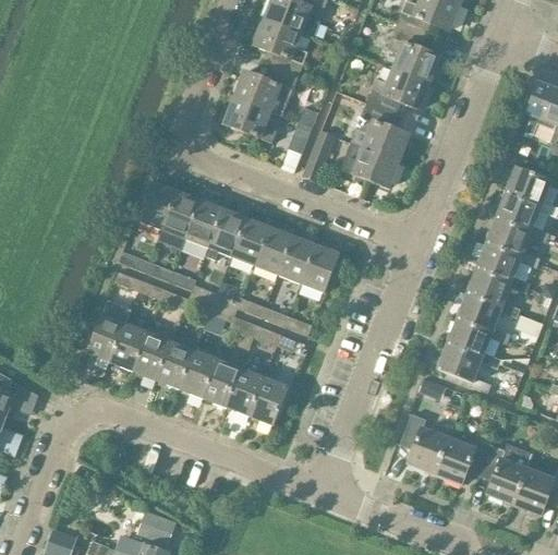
[(271,0),(265,20),(301,33),(306,19),(318,23),(327,0),(293,0),(271,0)]
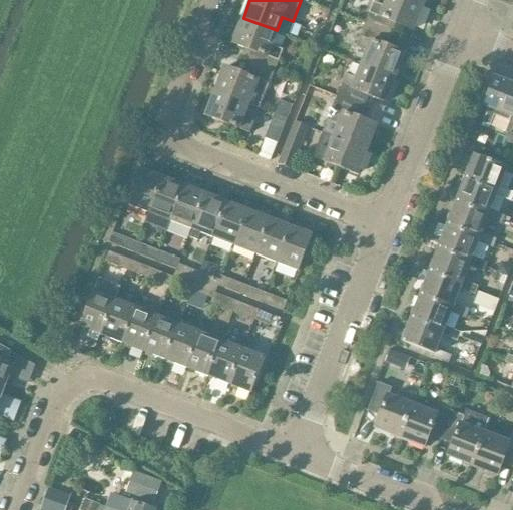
[(373,0),(364,23),(392,33),(396,23),(413,29),(423,4),(412,0),(385,0),(384,5),(373,0)]
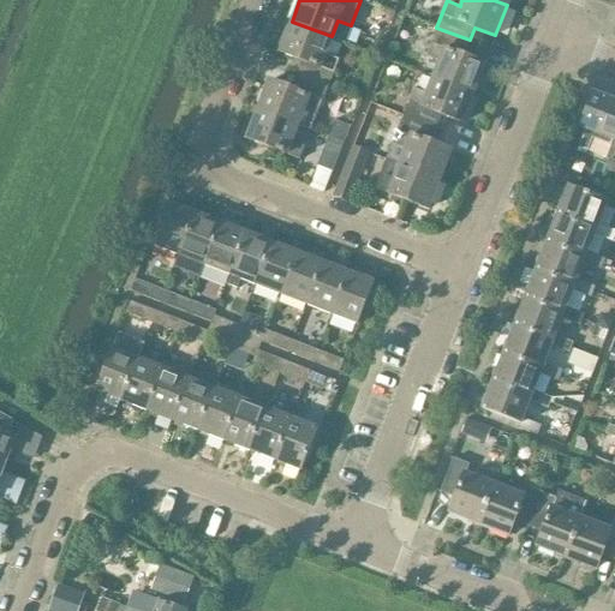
[(300,58),(294,72),(328,84),(338,58),(326,53),(332,36),(292,22),(280,51),(300,58)]
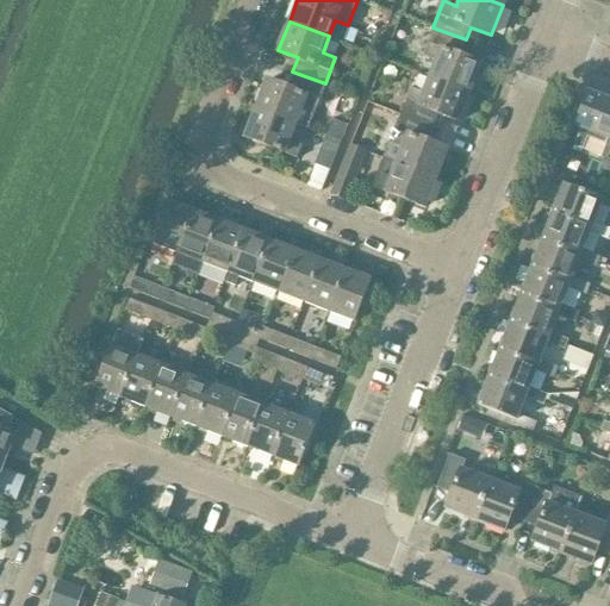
[(435,60),(429,75),(468,91),(480,62),(460,55),(466,39),(433,27),(422,55),(435,60)]
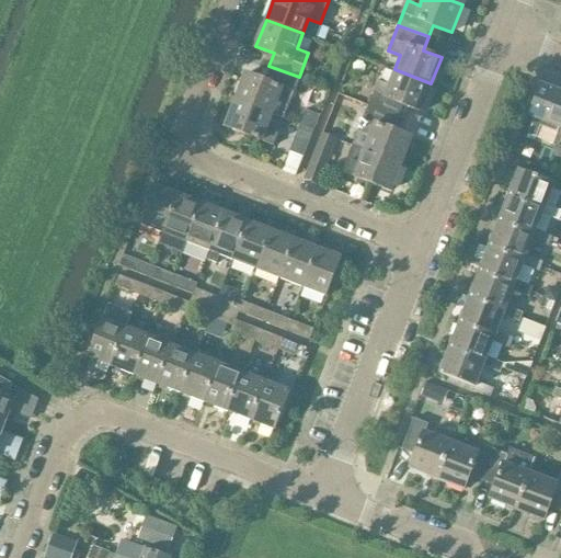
[(245,71),(236,99),(272,112),(277,98),(289,102),(299,77),(268,66),(264,78),(245,71)]
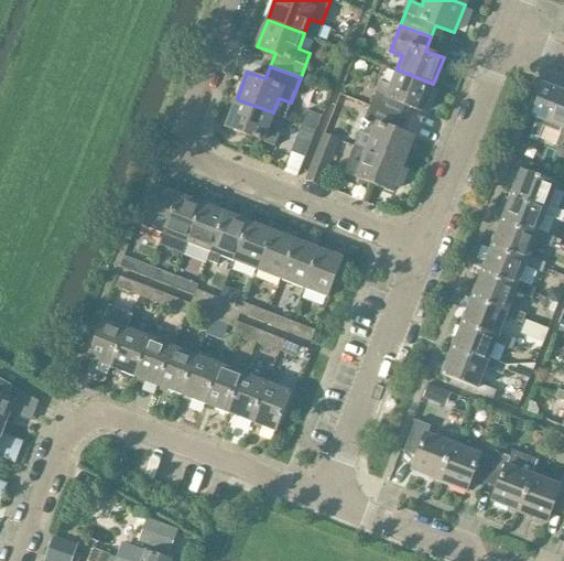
[(379,79),(369,105),(400,117),(404,104),(423,111),(433,84),(397,69),(391,84),(379,79)]
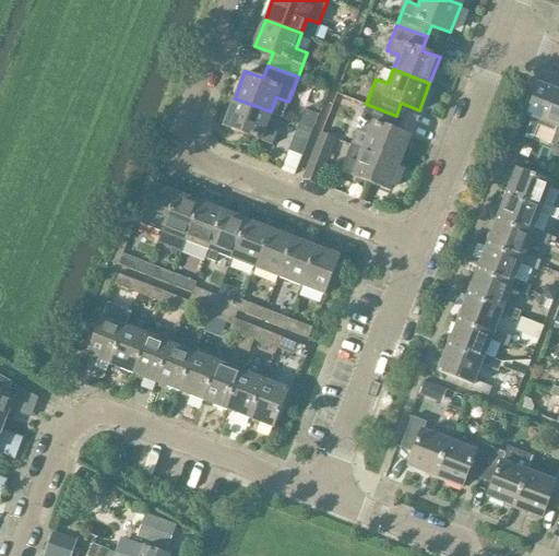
[(533,93),(525,113),(532,115),(525,131),(533,133),(537,122),(554,129),(556,123),(557,125),(558,117),(558,89),(538,81),(533,93)]
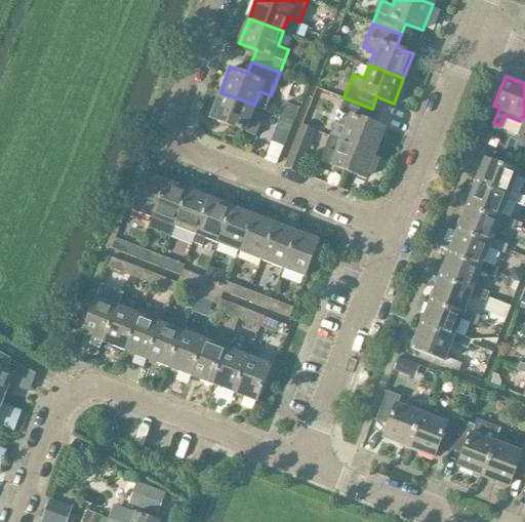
[(249,118),(254,105),(220,92),(210,117),(255,134),(260,123),(249,118)]
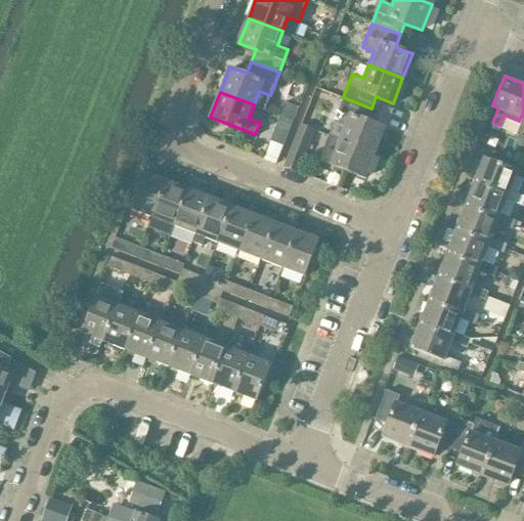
[(345,125),(341,137),(340,138),(375,152),(384,127),(366,120),(372,109),(343,97),(334,120),(345,125)]
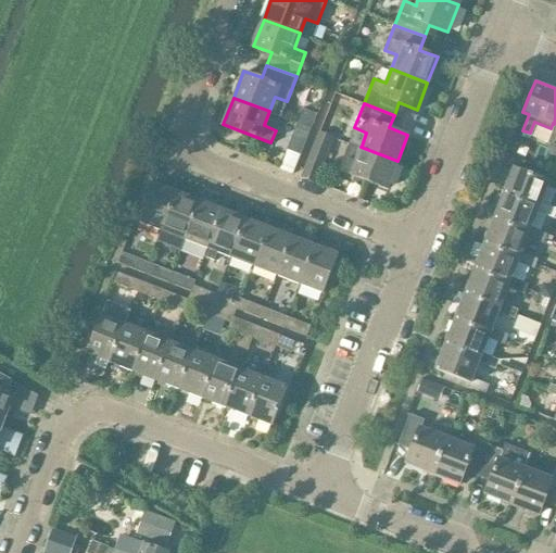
[(303,107),(298,121),(310,126),(316,112),(303,107)]
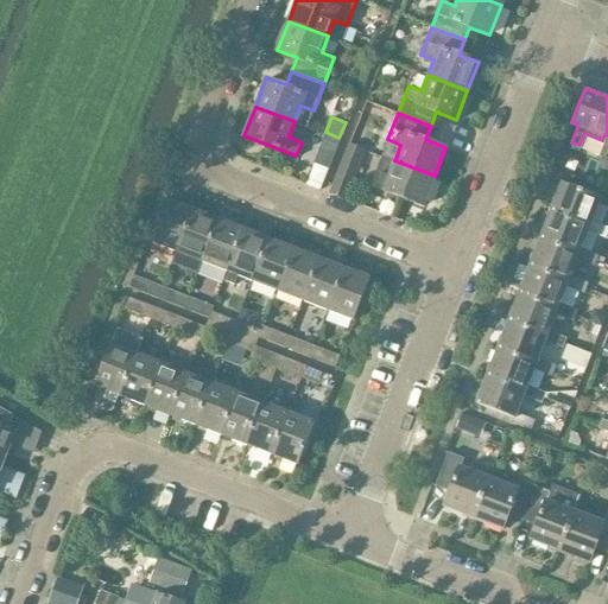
[(328,167),(339,139),(324,133),(314,161),(328,167)]
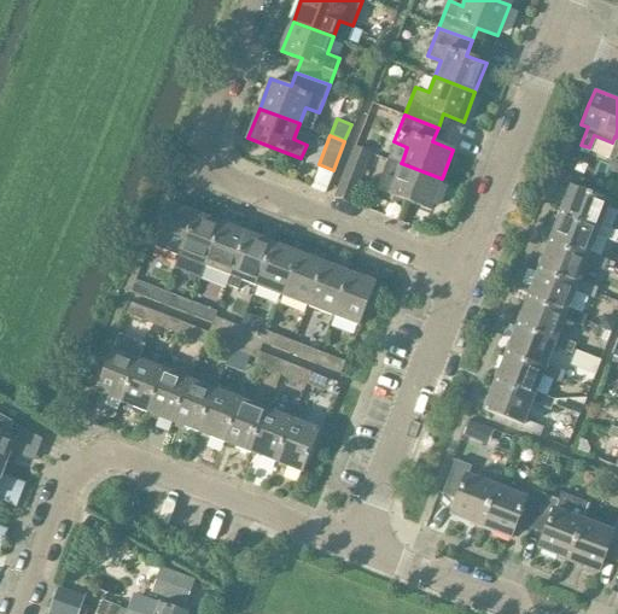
[(343,174),(334,194),(349,200),(357,180),(369,151),(355,145),(343,174)]
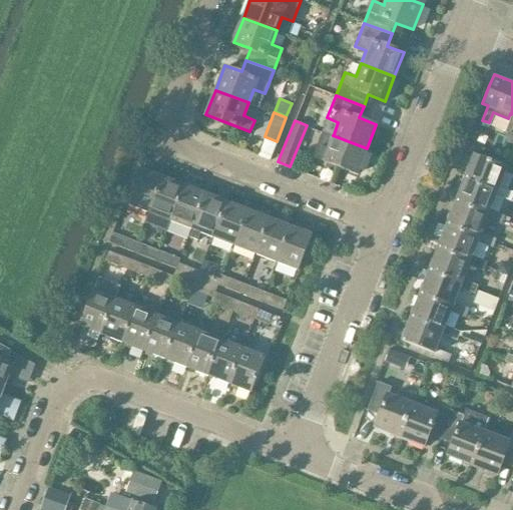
[(357,172),(367,148),(333,135),(334,134),(322,130),(312,155),(357,172)]
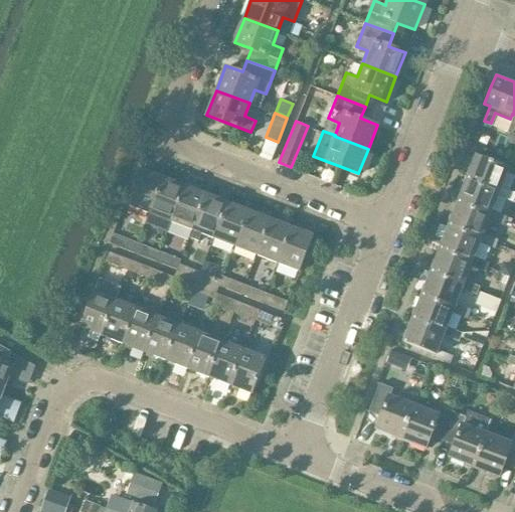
[(499,188),(497,193),(513,199),(514,193),(514,190),(500,184),(508,165),(477,152),(468,175),(499,188)]
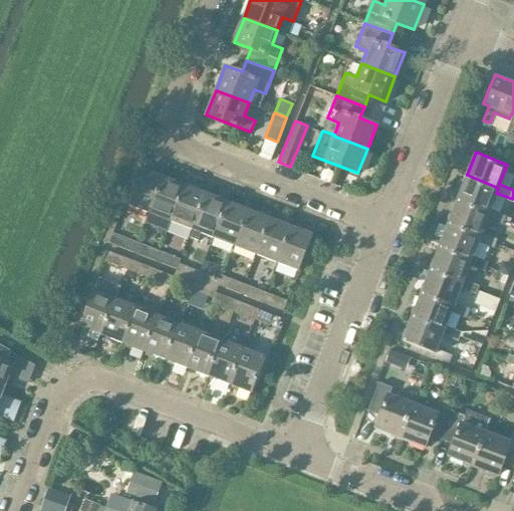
[(141,167),(126,203),(149,211),(163,176),(141,167)]
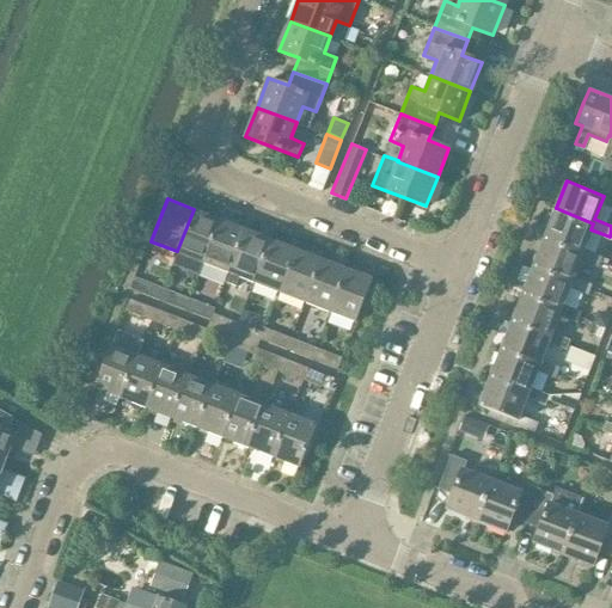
[(556,208),(545,237),(582,251),(581,257),(599,264),(603,255),(585,247),(591,229),(593,223),(556,208)]
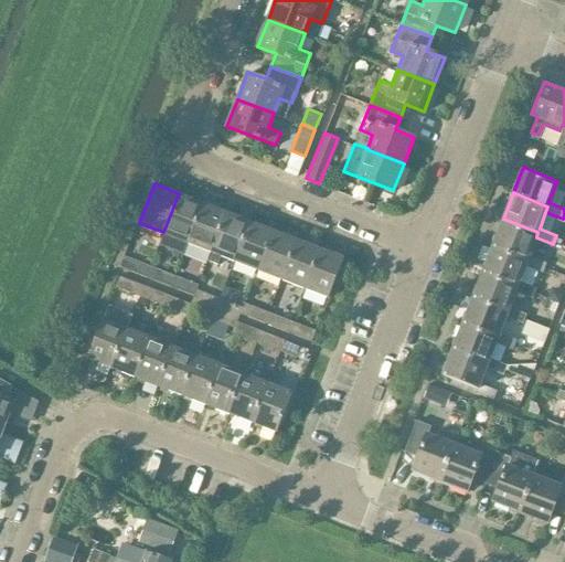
[(179,193),(163,232),(159,243),(183,253),(187,241),(202,202),(179,193)]
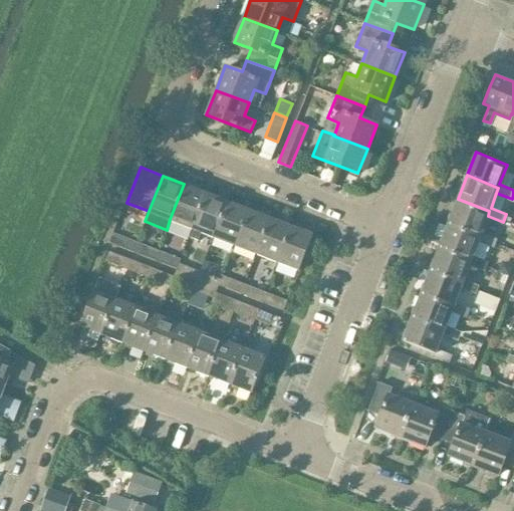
[(184,184),(170,219),(192,228),(205,192),(184,184)]
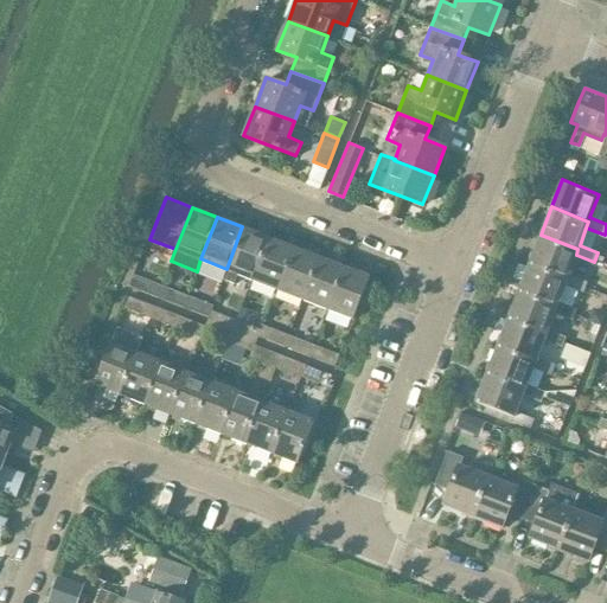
[(242,226),(227,269),(251,278),(267,237),(242,226)]
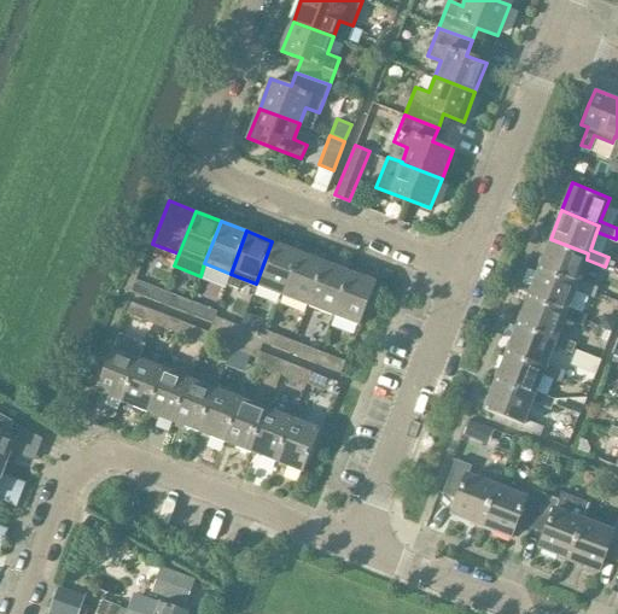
[(551,239),(540,267),(578,281),(576,287),(594,294),(598,285),(579,278),(587,259),(588,253),(551,239)]
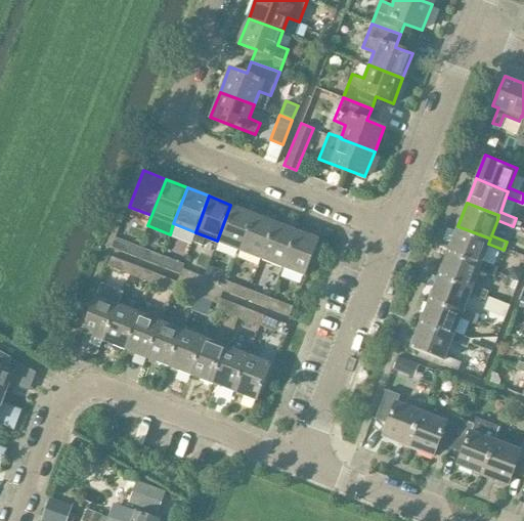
[(230,205),(217,241),(238,249),(253,213),(230,205)]
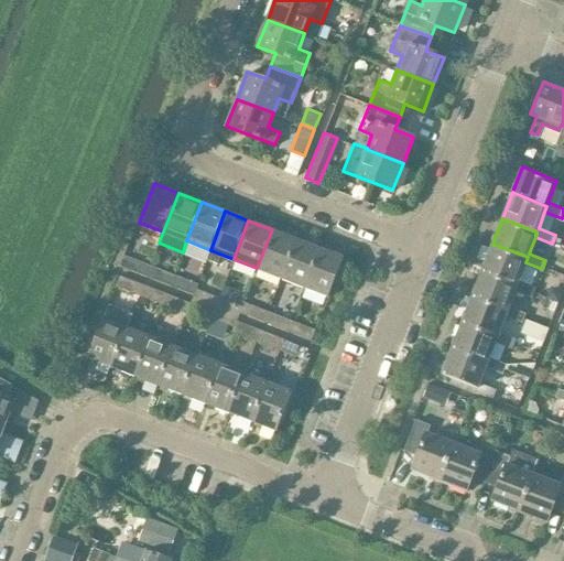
[(272,229),(257,268),(280,277),(295,238),(272,229)]
